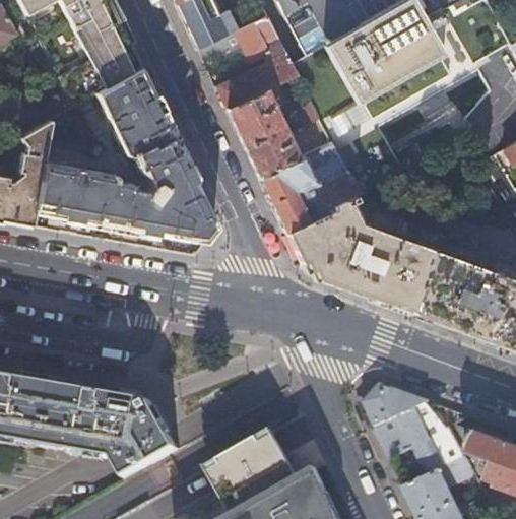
[(15,0),(44,52),(57,74),(75,107),(101,91),(141,69),(135,57),(130,45),(136,42),(126,20),(115,3),(111,5),(108,0),(15,0)]
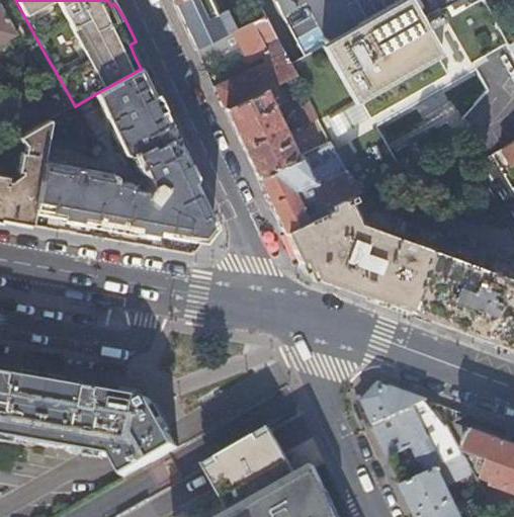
[(181,0),(177,2),(182,13),(199,50),(226,37),(235,33),(238,31),(228,11),(219,15),(210,0),(181,0)]
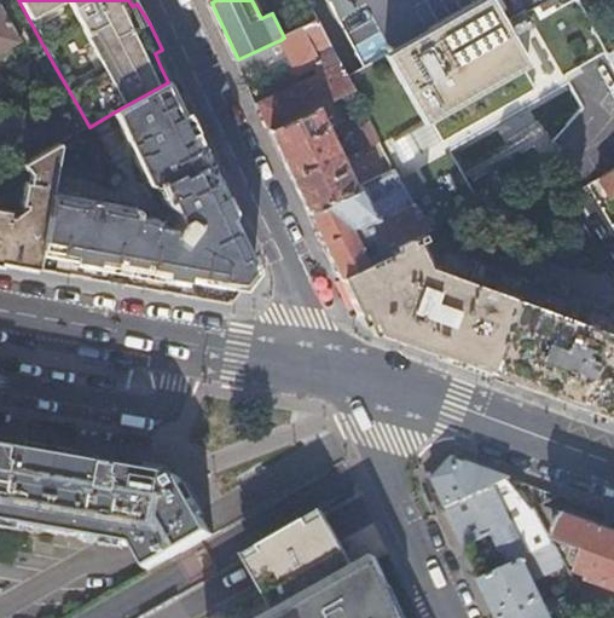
[(484,0),(411,42),(465,145),(571,84),(584,108),(557,143),(562,151),(586,133),(613,113),(613,59),(600,35),(581,0),(484,0)]
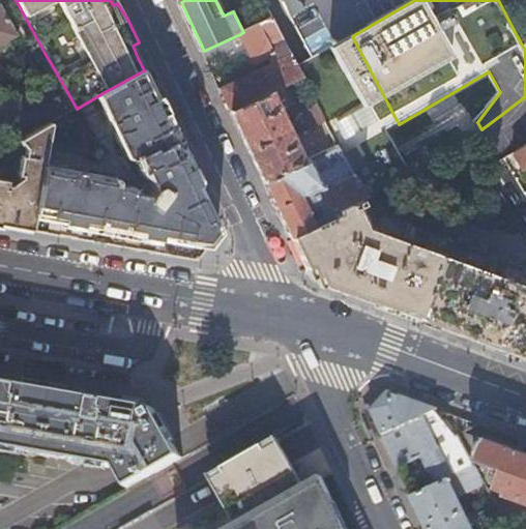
[(0,4),(0,45),(17,35),(0,5),(0,4)]
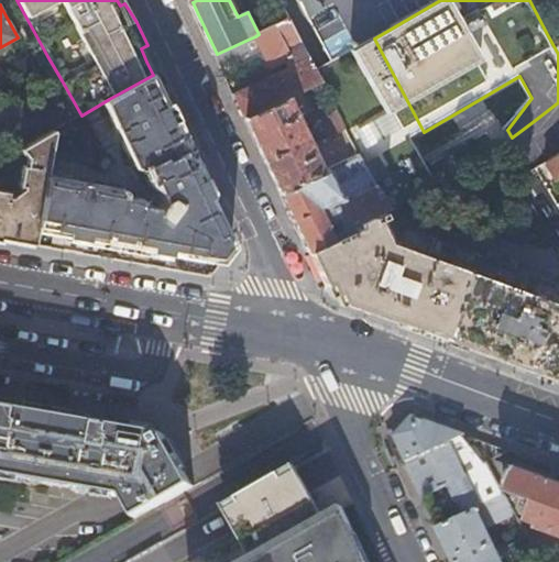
[(303,43),(291,20),(259,34),(255,36),(264,54),(272,68),(294,58),(289,50),(303,43)]
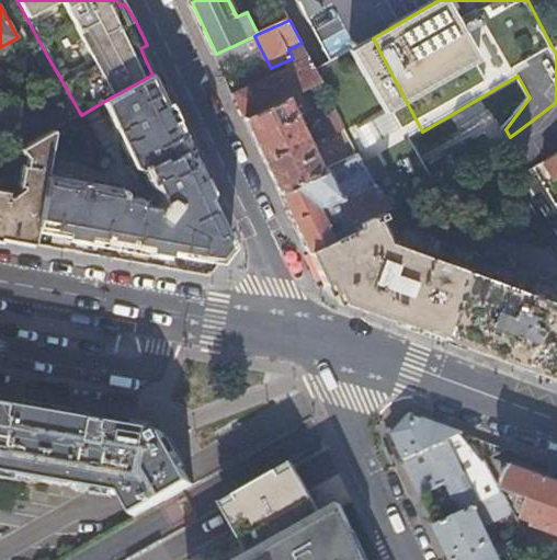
[(422,132),(373,38),(316,71),(321,82),(351,141),(359,156),(366,169),(376,185),(388,207),(435,182),(411,138),(422,132)]
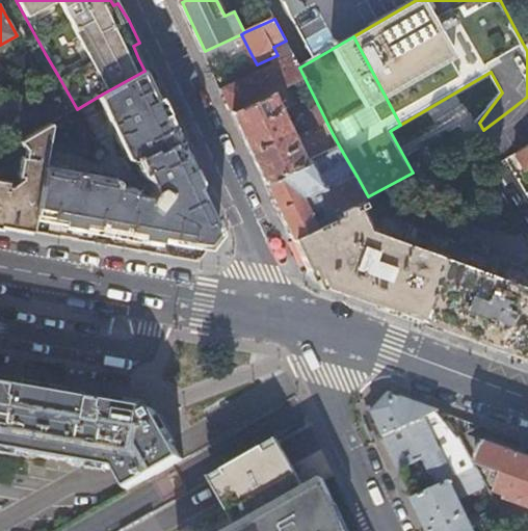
[(232,38),(205,51),(207,55),(209,60),(231,51),(235,45),(232,38)]
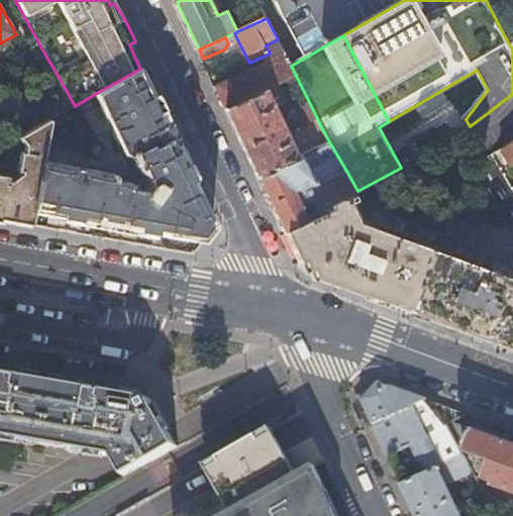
[(286,55),(278,39),(266,45),(270,54),(273,61),(286,55)]
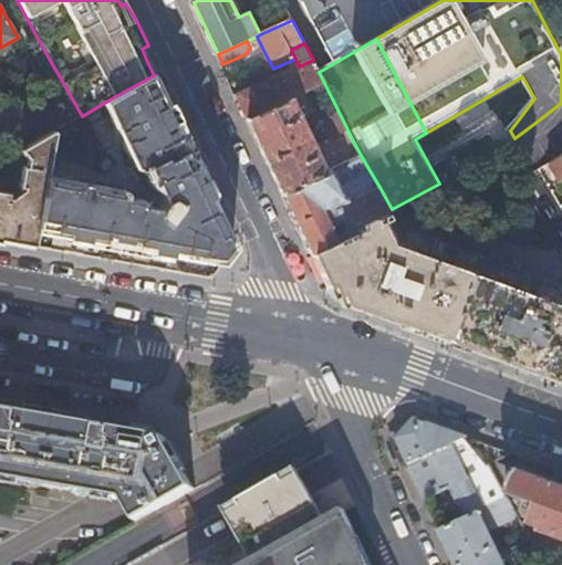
[(273,69),(266,54),(256,59),(263,73),(273,69)]
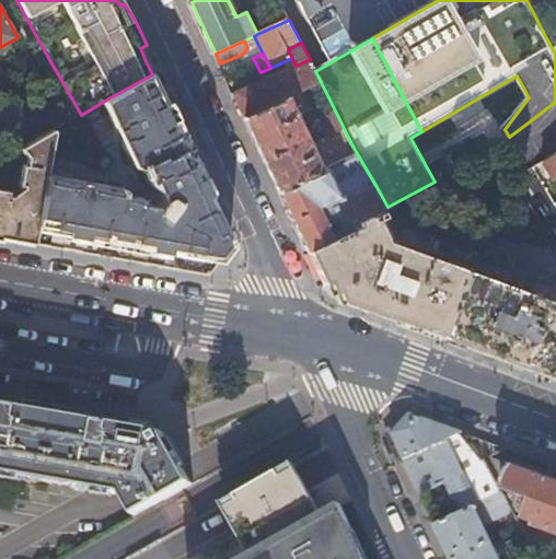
[(321,82),(315,71),(310,59),(296,66),(234,94),(246,118),(289,97),(321,82)]
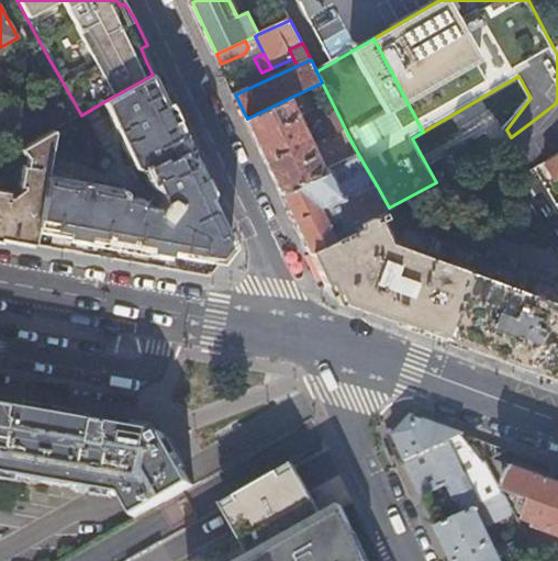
[(81,115),(67,123),(54,131),(43,190),(34,243),(69,249),(104,256),(140,261),(211,275),(234,246),(210,194),(211,194),(207,186),(203,178),(202,178),(175,121),(176,121),(168,103),(167,104),(153,75),(109,99),(81,115)]
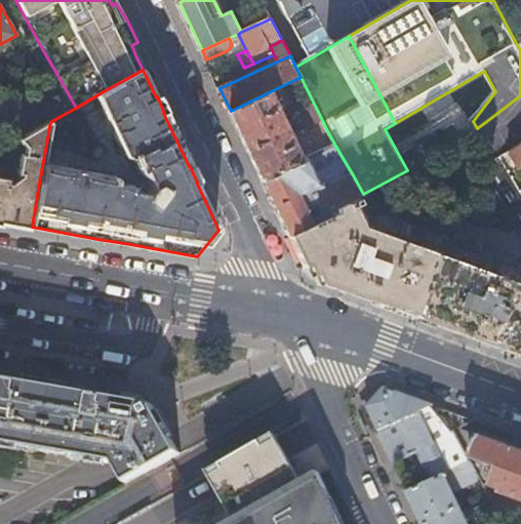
[(0,106),(0,112),(3,117),(7,124),(17,143),(19,140),(31,133),(50,122),(63,115),(76,108),(57,75),(0,106)]
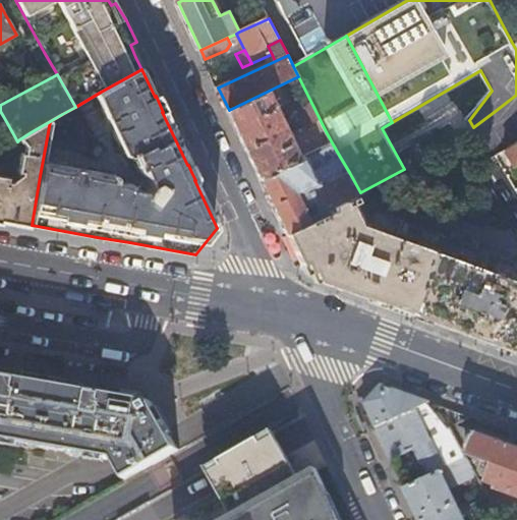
[(288,131),(269,91),(229,110),(236,126),(243,140),(262,179),(333,145),(326,131),(295,146),(291,136),(296,134),(293,129),(288,131)]
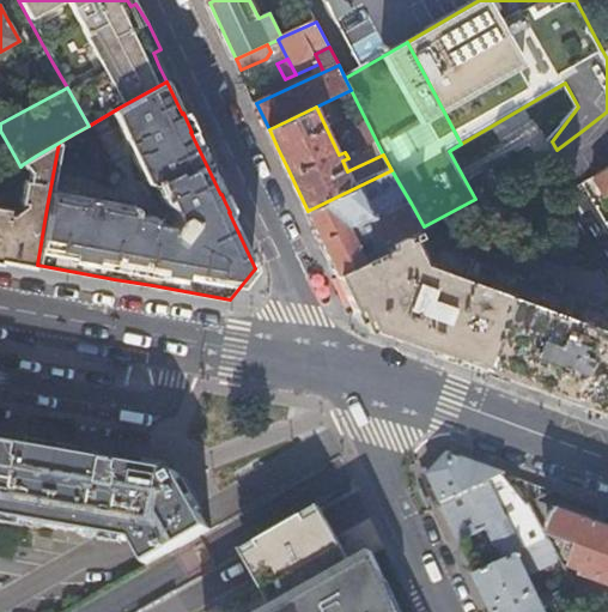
[(0,258),(25,262),(37,265),(47,207),(59,143),(36,156),(23,164),(29,171),(26,180),(24,180),(20,203),(24,203),(24,205),(13,213),(8,213),(8,208),(0,206),(0,258)]
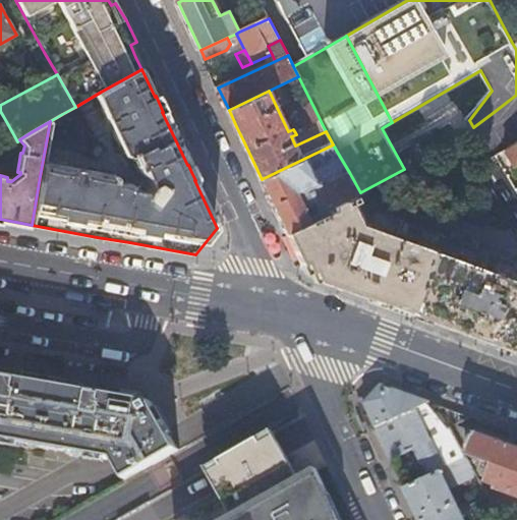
[(0,127),(0,151),(17,141),(7,123),(0,127)]
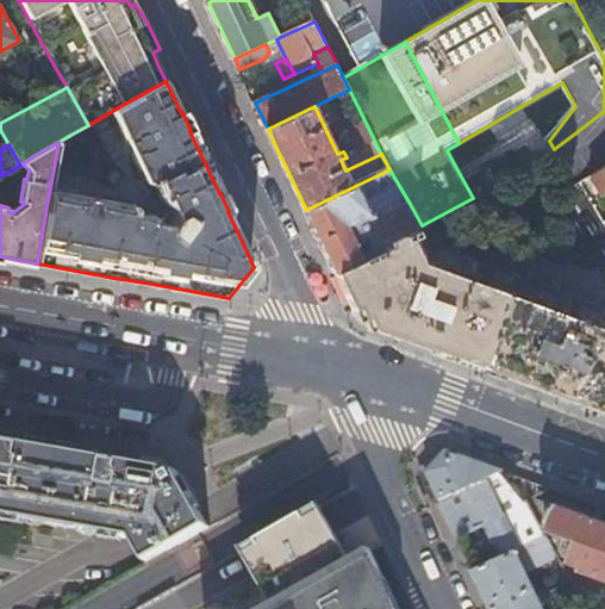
[(416,229),(422,225),(409,202),(375,217),(367,199),(398,184),(390,169),(306,210),(336,272),(361,260),(351,240),(357,237),(360,240),(363,240),(367,238),(372,248),(367,252),(369,256),(387,248),(387,244),(416,229)]
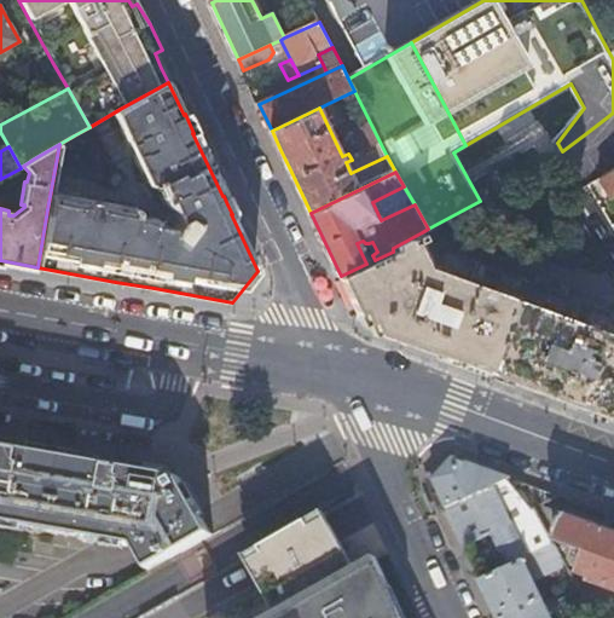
[(613,172),(601,180),(612,196),(613,195),(613,172)]
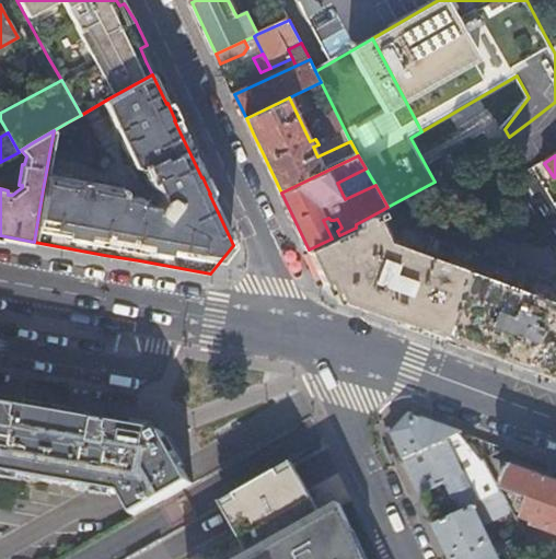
[(345,199),(375,185),(366,169),(337,183),(345,199)]
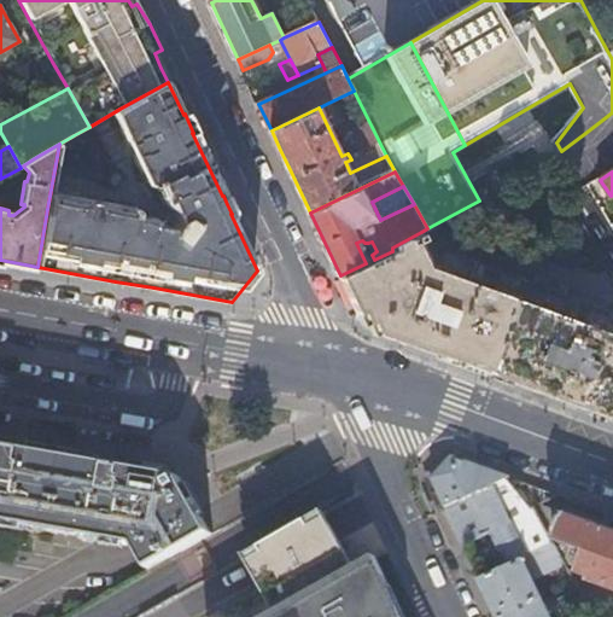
[(425,240),(421,232),(392,248),(392,251),(374,260),(366,263),(340,275),(352,302),(365,327),(383,333),(517,383),(612,418),(612,313),(611,310),(480,262),(472,283),(431,267),(418,244),(425,240)]
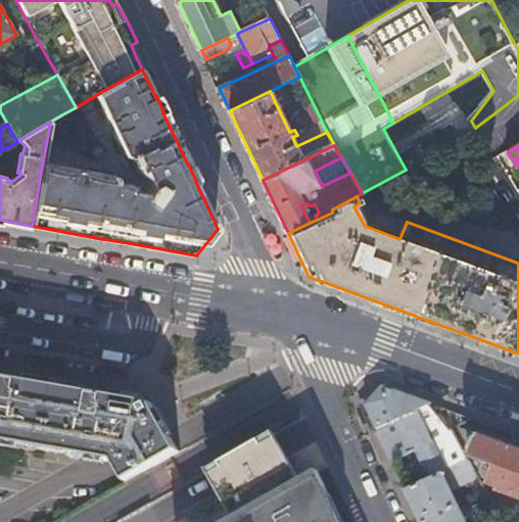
[(310,223),(317,220),(315,216),(319,212),(315,204),(312,205),(309,205),(307,203),(301,205),(310,223)]
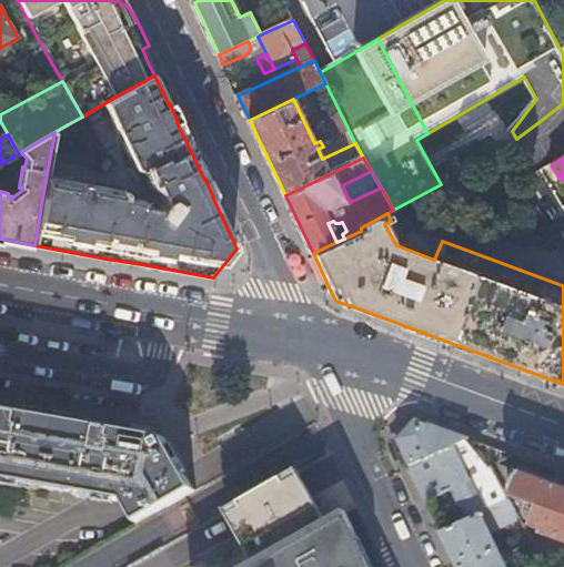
[(0,477),(129,500),(137,525),(198,490),(182,462),(169,436),(107,426),(89,423),(46,415),(10,409),(0,407),(0,477)]
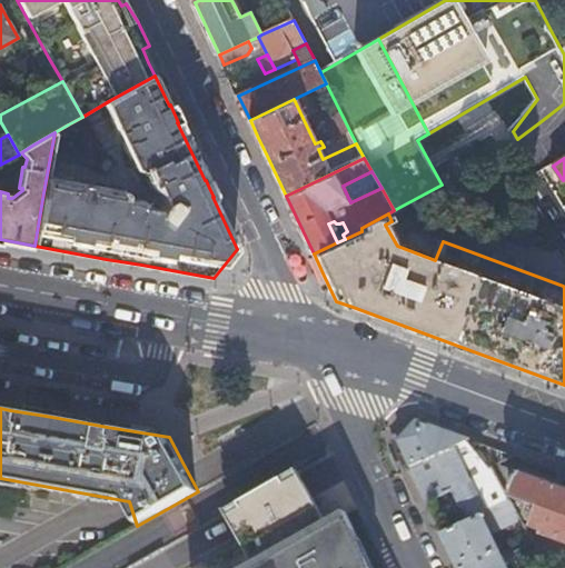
[(412,460),(414,467),(435,457),(457,446),(471,439),(458,435),(420,420),(413,430),(403,442),(412,460)]
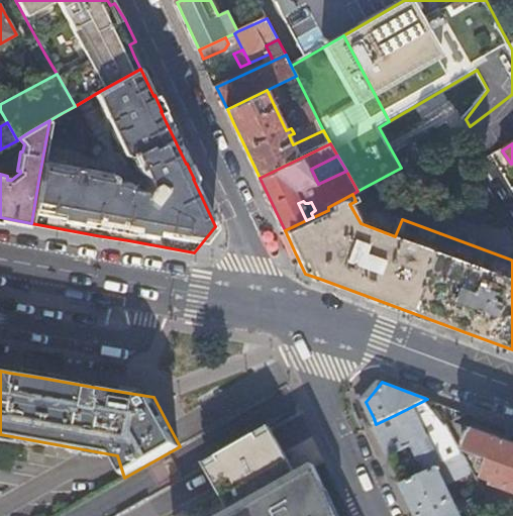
[(395,415),(376,424),(392,456),(431,437),(415,405),(395,415)]
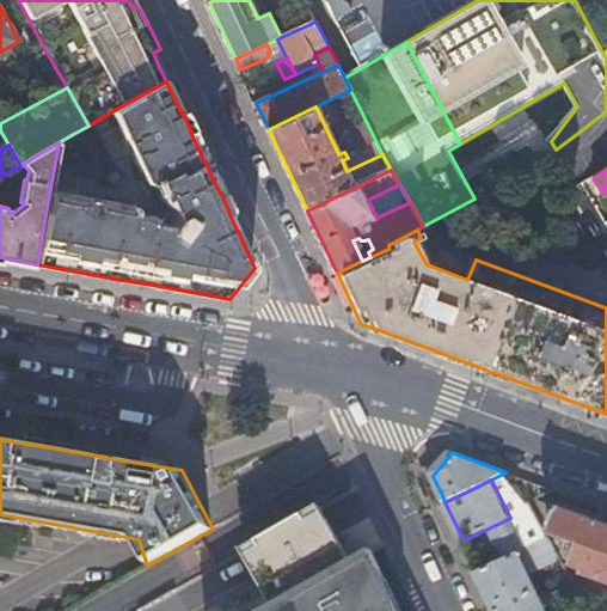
[(606,525),(595,521),(538,501),(535,502),(553,535),(568,542),(563,554),(564,556),(577,561),(575,567),(588,573),(587,575),(606,582),(606,525)]
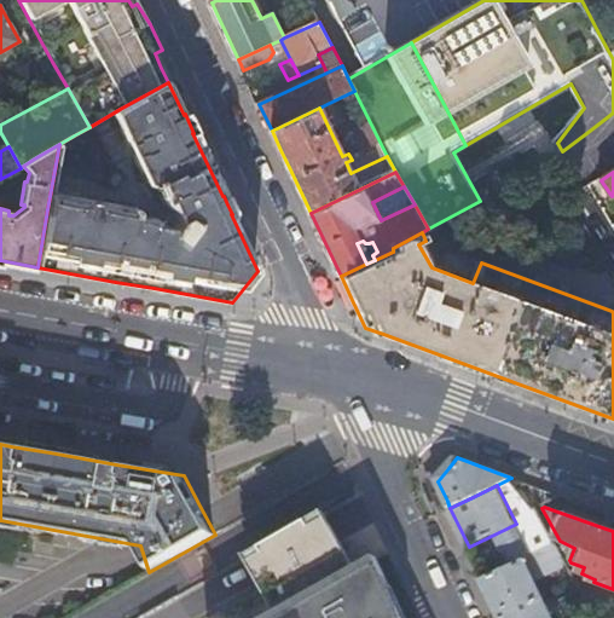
[(560,541),(542,508),(529,514),(542,537),(508,554),(514,567),(523,562),(561,544),(560,541)]
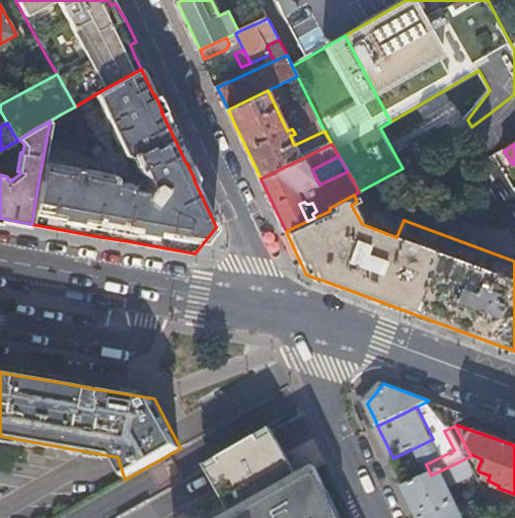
[(233,451),(207,466),(226,501),(232,497),(240,511),(234,515),(227,517),(342,517),(329,493),(317,467),(294,481),(286,466),(292,463),(273,429),(262,435),(233,451)]
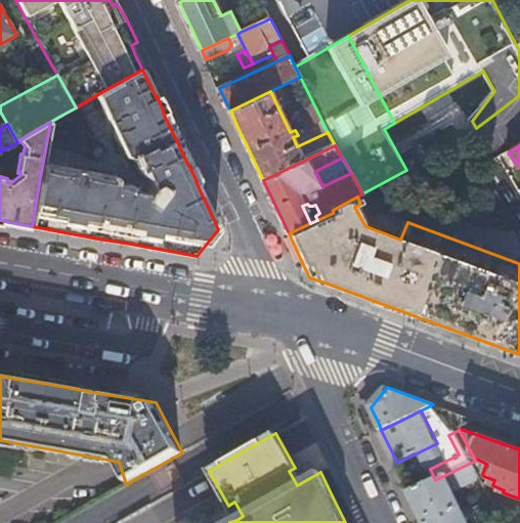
[(486,464),(474,458),(475,461),(477,464),(482,474),(486,464)]
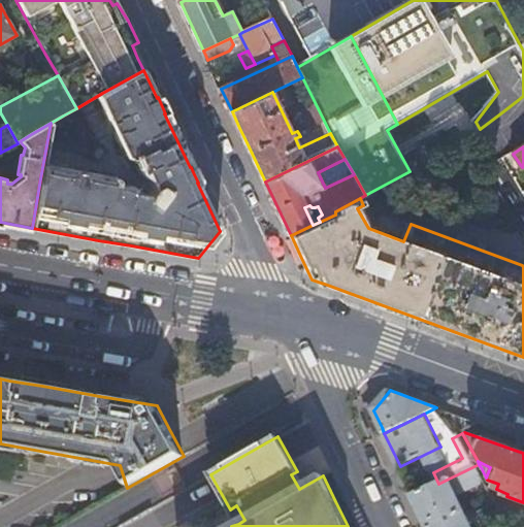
[(447,480),(438,484),(414,496),(422,513),(428,526),(476,526),(472,520),(478,517),(476,513),(470,516),(459,494),(464,491),(464,490),(487,480),(486,478),(481,467),(479,464),(447,480)]
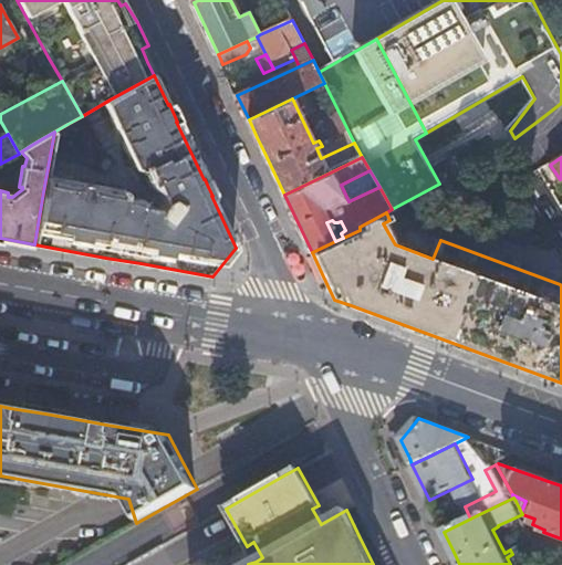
[(253,542),(247,546),(256,562),(262,557),(253,542)]
